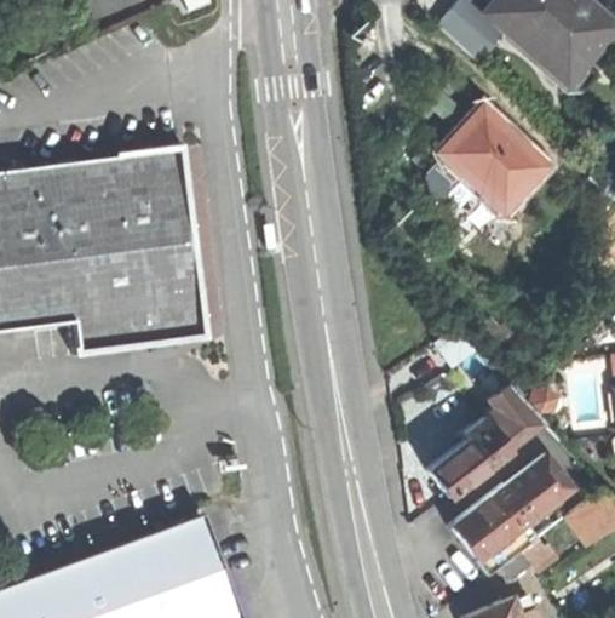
[(595,30),(608,16),(588,0),(489,0),(487,4),(562,68),(595,30)]
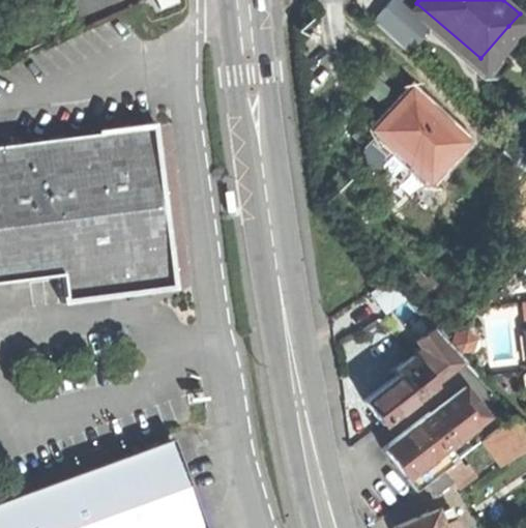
[(525,18),(520,13),(508,26),(519,34),(525,27),(525,18)]
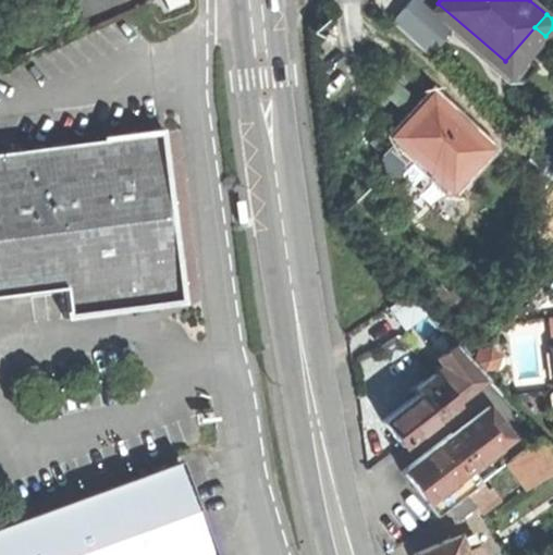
[(395,131),(434,170),(447,184),(488,145),(432,88),(408,112),(393,127),(395,131)]
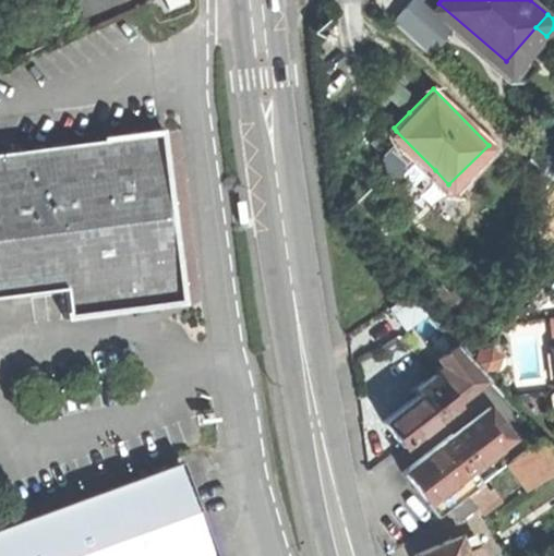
[(153,129),(154,135),(163,134),(164,141),(169,140),(167,128),(153,129)]
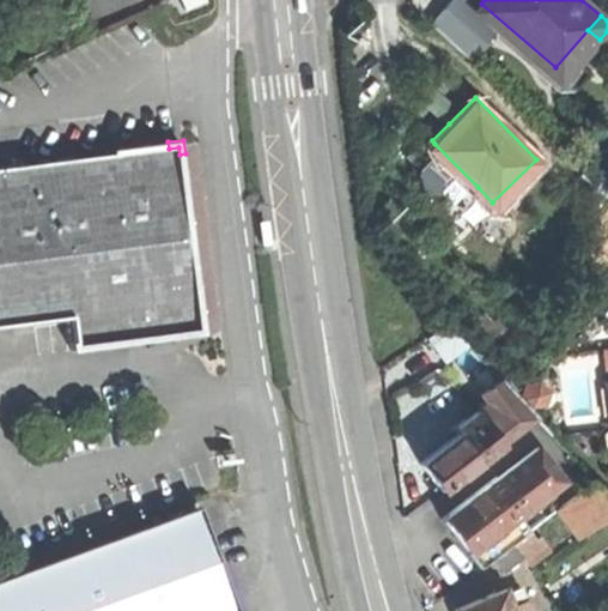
[(447,215),(478,187),(435,144),(417,159),(420,185),(447,215)]
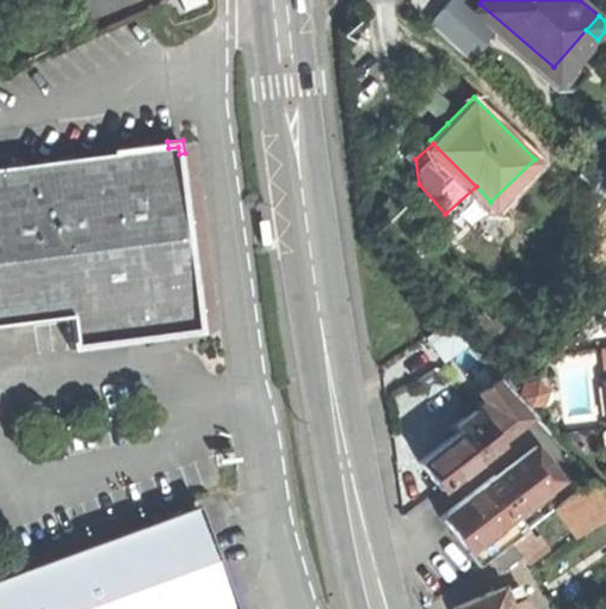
[(168,148),(59,162),(76,308),(79,331),(80,337),(86,337),(146,330),(166,326),(191,324),(199,323),(199,315),(189,231),(179,154),(178,147),(168,148)]
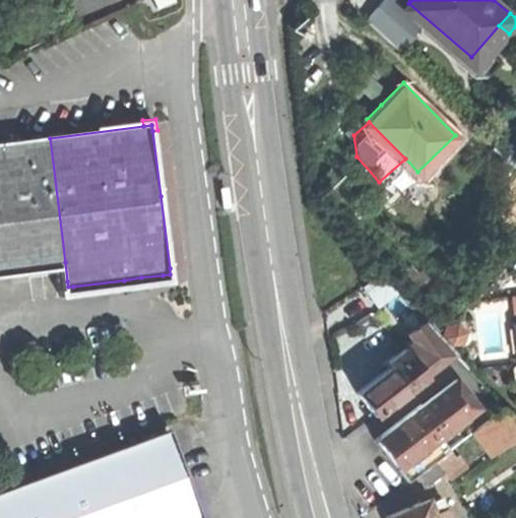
[(0,143),(0,269),(65,262),(50,138),(0,143)]
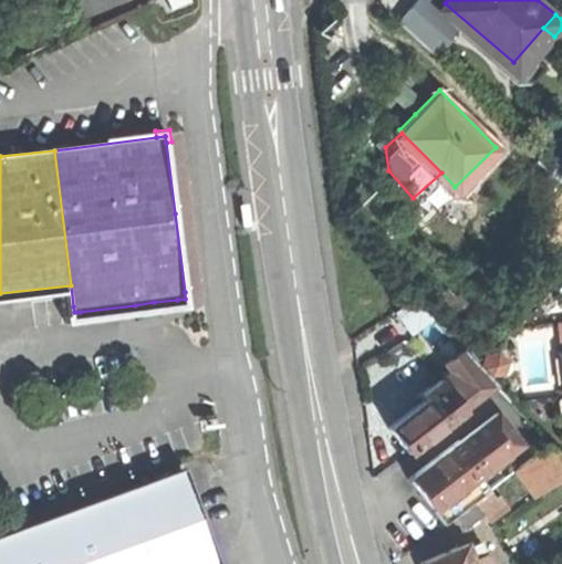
[(247,227),(251,226),(248,202),(239,204),(241,221),(241,227),(247,227)]
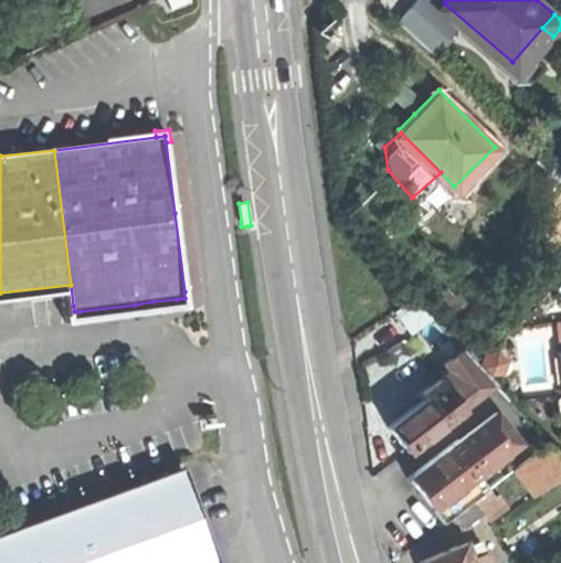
[(188,291),(184,291),(184,298),(177,299),(177,305),(189,303),(188,291)]
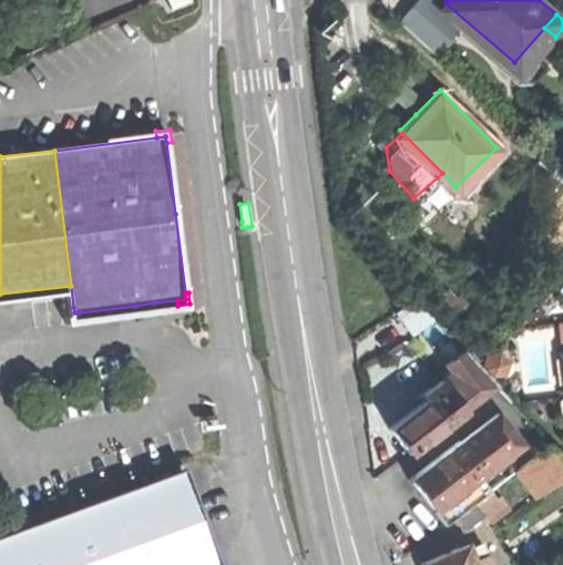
[(156,310),(154,302),(135,306),(136,318),(156,310)]
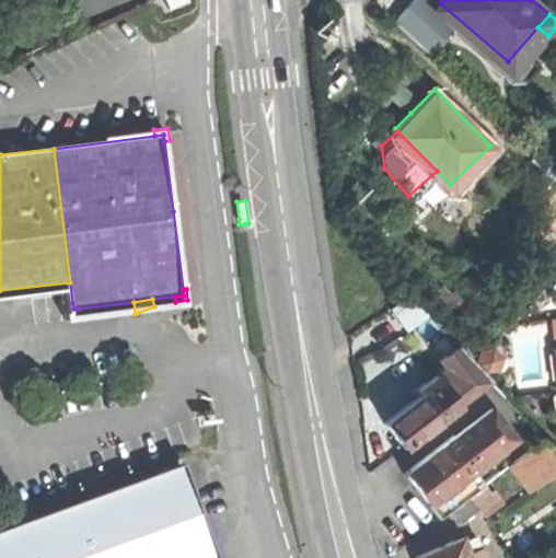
[(79,314),(79,309),(73,309),(72,303),(67,303),(68,315),(79,314)]
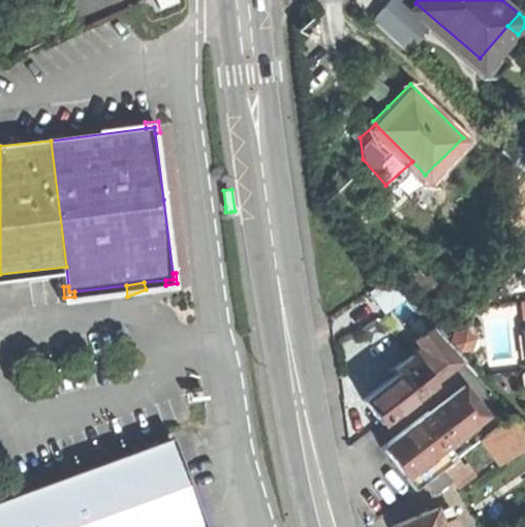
[(424,334),(438,352),(452,342),(438,323),(424,334)]
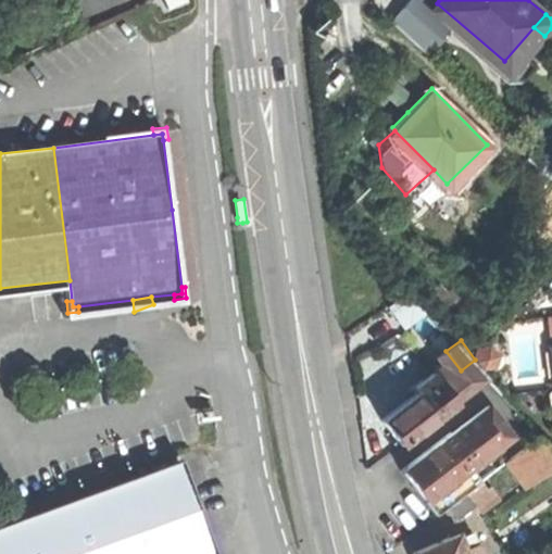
[(461,370),(442,385),(456,403),(489,378),(475,360),(461,370)]
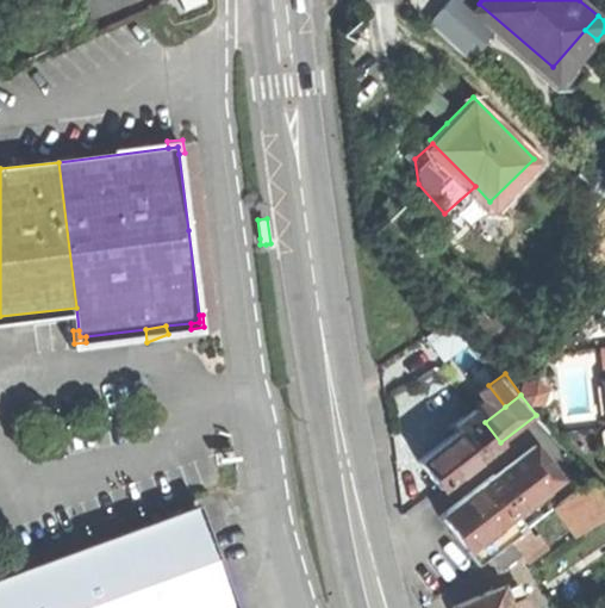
[(434,473),(443,486),(500,442),(485,422),(468,435),(463,429),(424,460),(434,473)]
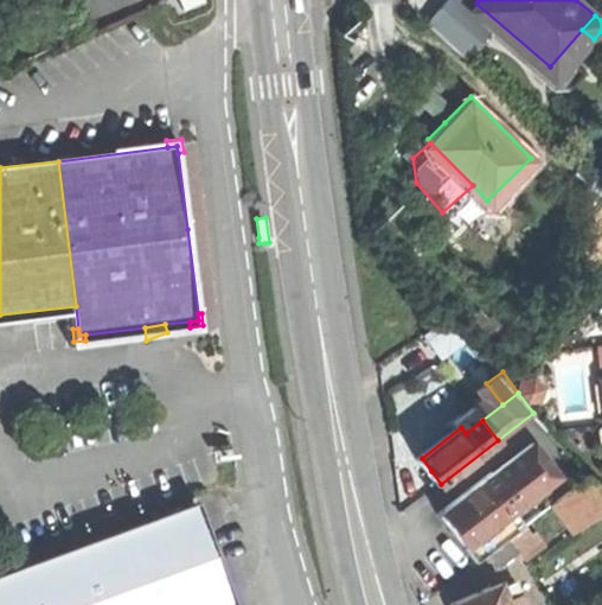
[(536,445),(495,475),(522,508),(561,478),(536,445)]
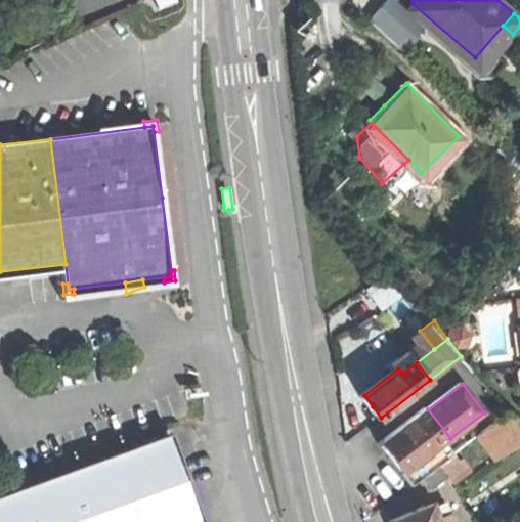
[(427,478),(458,454),(446,441),(450,438),(428,409),(384,444),(400,466),(416,486),(427,478)]
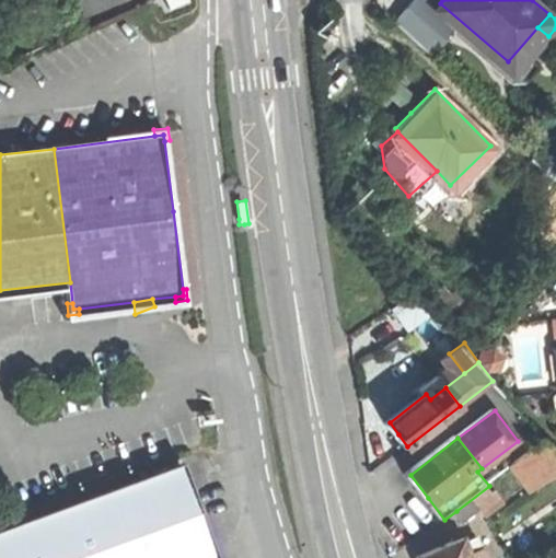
[(516,466),(536,493),(555,477),(555,443),(552,439),(516,466)]
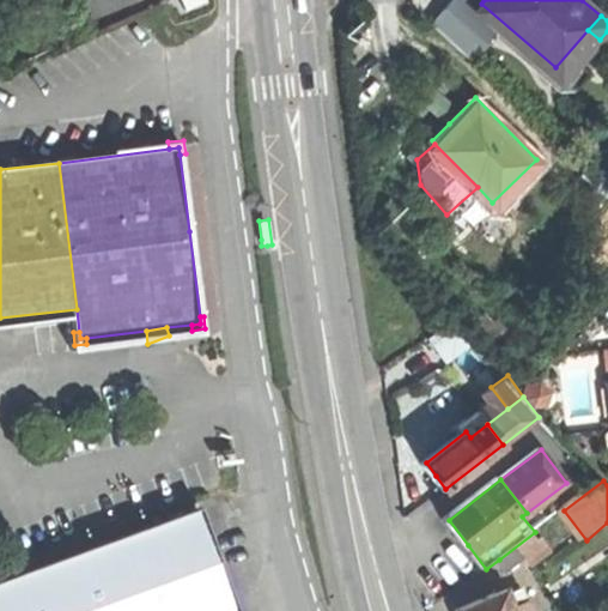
[(0,610),(237,610),(220,561),(201,509),(0,581),(0,610)]
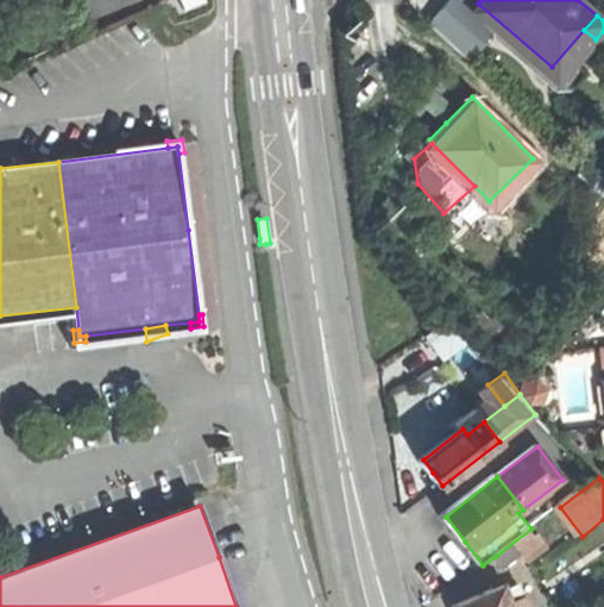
[(536,536),(532,529),(496,556),(507,570),(526,555),(530,562),(551,546),(540,533),(536,536)]
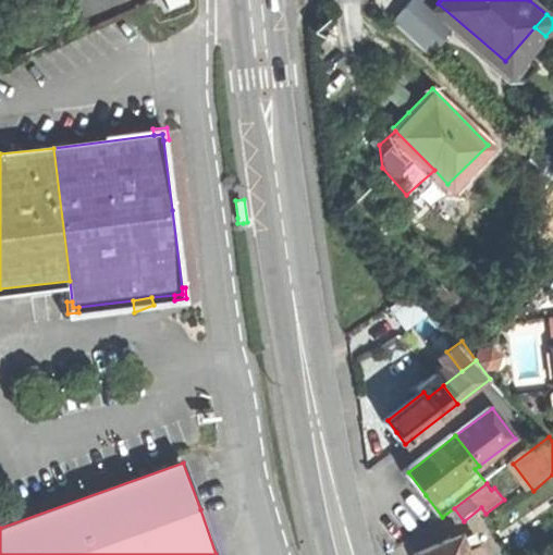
[(471,554),(470,552),(464,535),(418,554),(471,554)]
